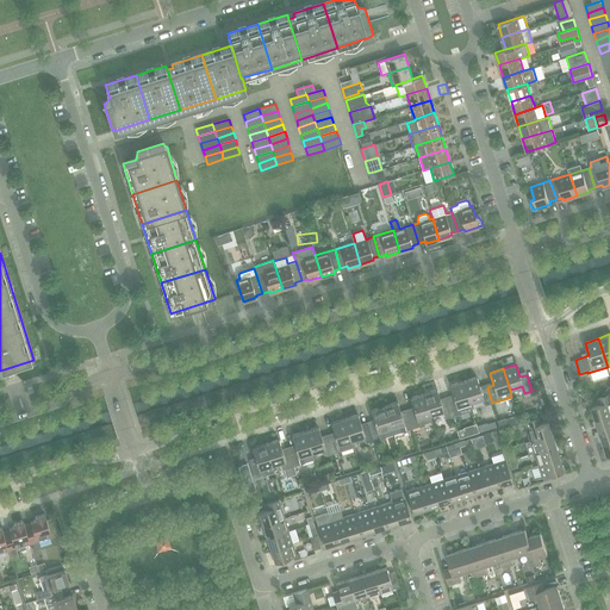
[(477,377),(464,381),(470,403),(483,398),(485,405),(492,403),(487,387),(480,390),(477,377)]
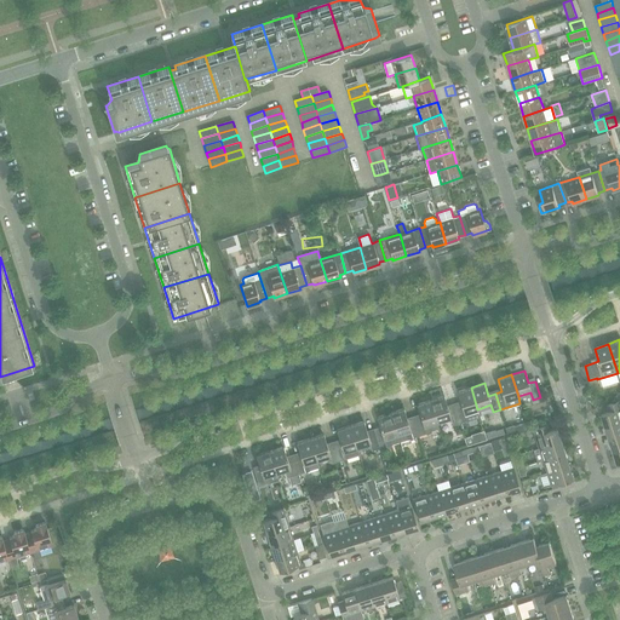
[(481,418),(477,409),(471,388),(457,392),(461,405),(454,407),(460,423),(480,417),(480,418),(481,418)]
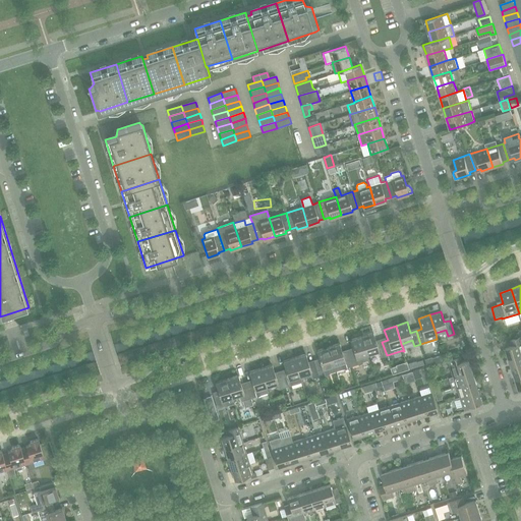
[(373,333),(362,337),(367,354),(379,351),(381,357),(387,355),(382,342),(377,343),(373,333)]
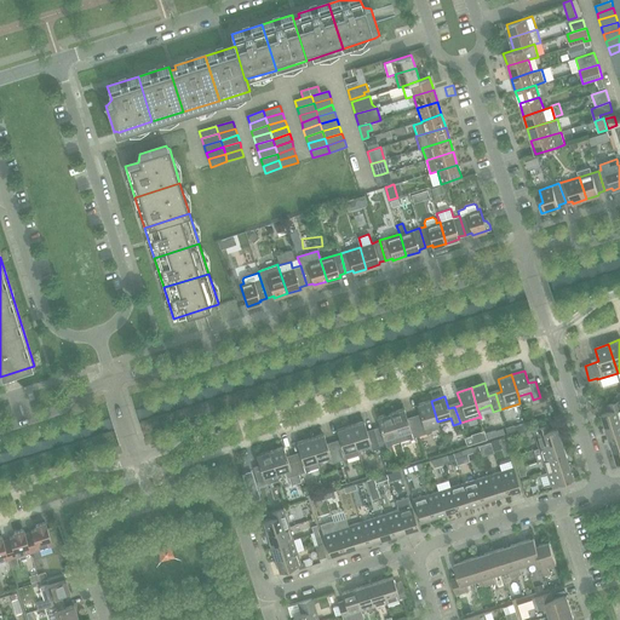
[(602,413),(606,426),(619,422),(619,400),(607,405),(609,411),(602,413)]
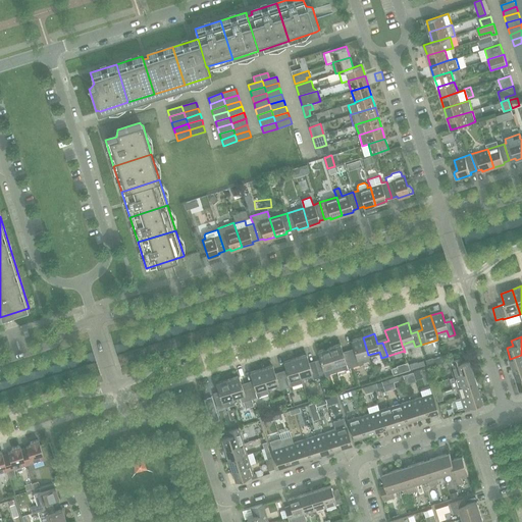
[(368,355),(363,337),(351,341),(355,351),(349,353),(353,366),(370,361),(368,355)]
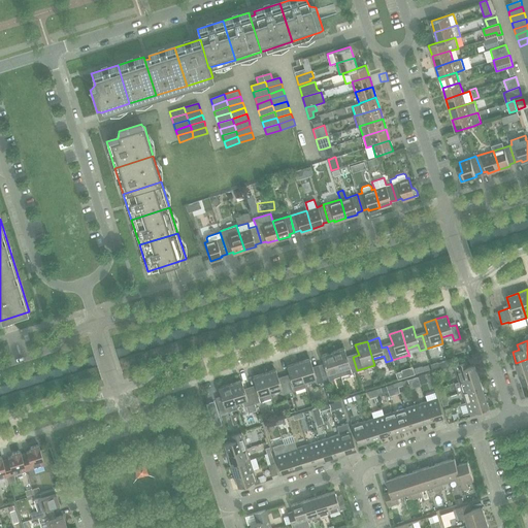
[(344,348),(332,352),(340,376),(357,370),(353,357),(348,359),(344,348)]
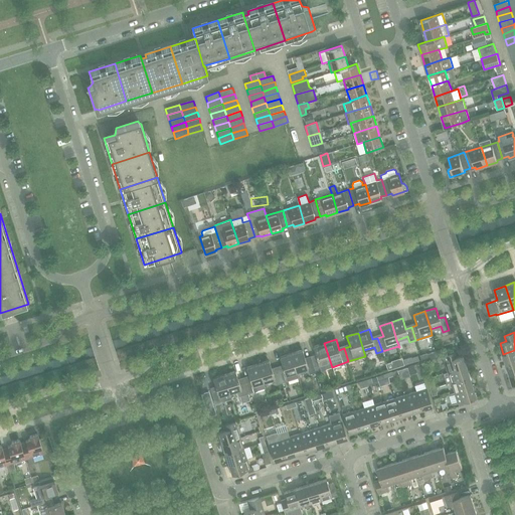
[(332,367),(324,343),(313,347),(316,357),(311,359),(315,372),(332,367)]
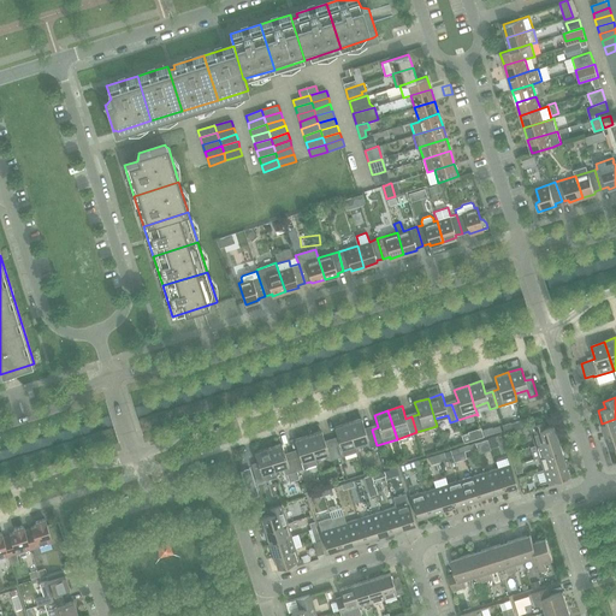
[(361,419),(348,424),(355,444),(368,440),(369,448),(377,445),(372,430),(366,431),(361,419)]
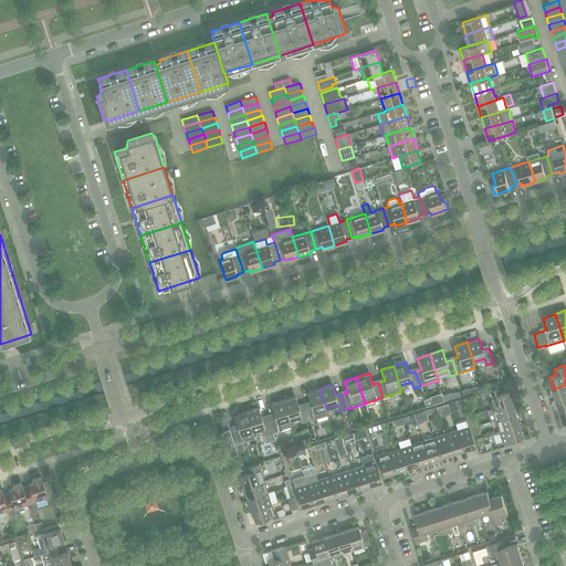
[(565,385),(553,389),(556,400),(565,397),(565,385)]
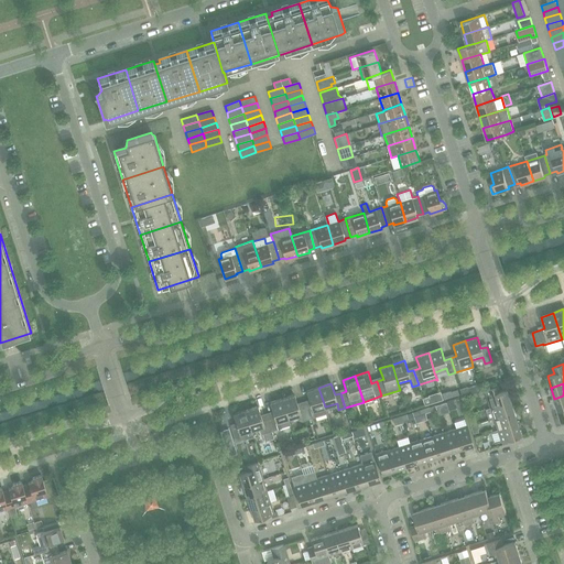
[(479,384),(468,388),(470,394),(480,391),(479,384)]
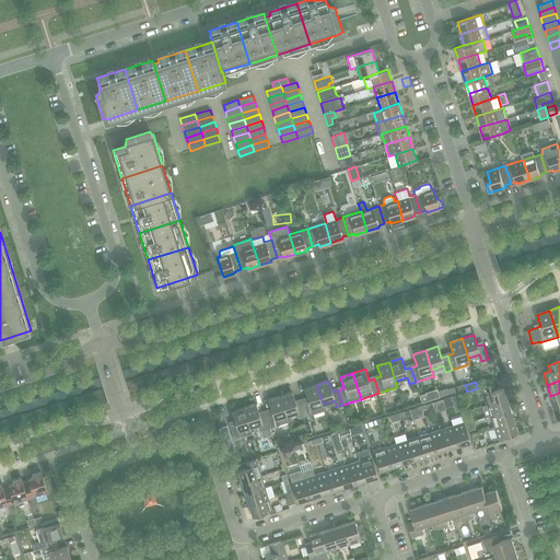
[(482,393),(487,405),(506,398),(502,386),(496,388),(493,383),(481,386),(483,393),(482,393)]
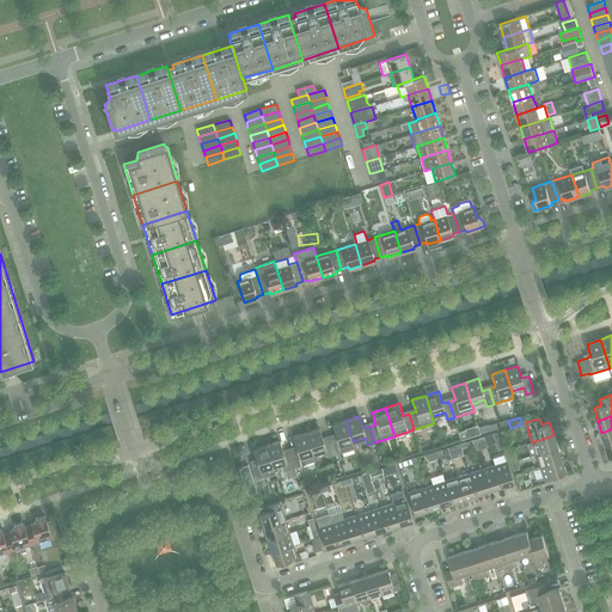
[(353,441),(346,421),(332,424),(336,438),(330,439),(335,454),(355,448),(353,441)]
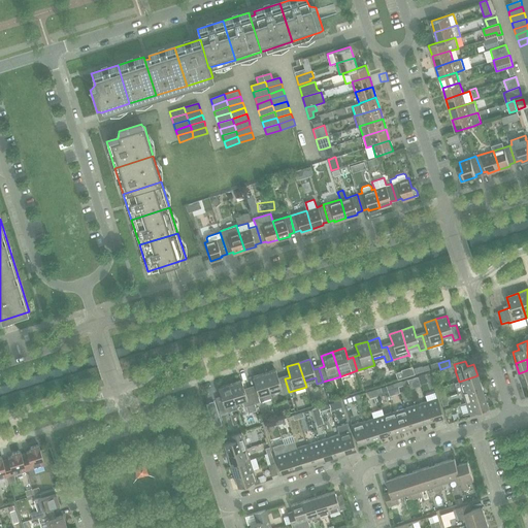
[(275,369),(264,373),(270,392),(281,388),(283,394),(289,392),(285,378),(279,381),(275,369)]
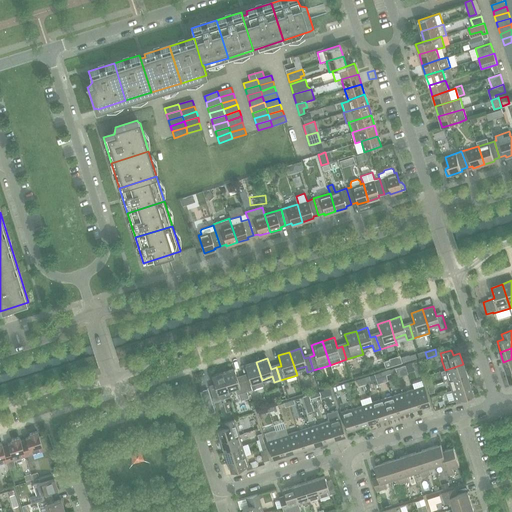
[(511,359),(503,362),(506,373),(511,370),(511,359)]
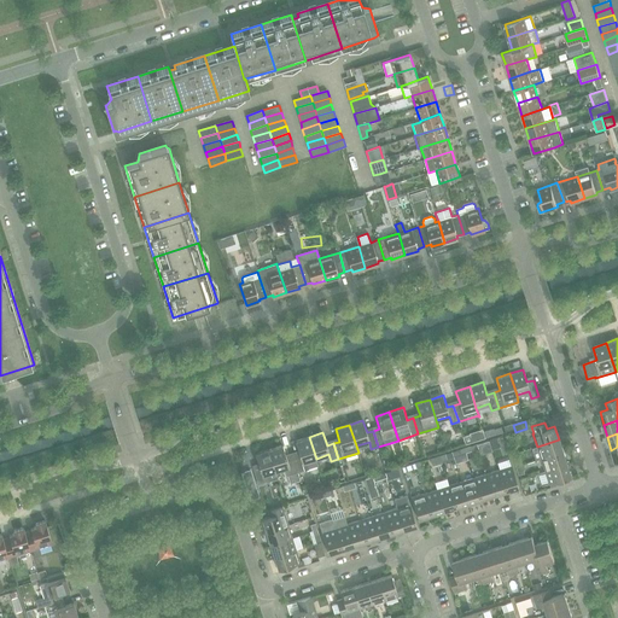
[(316,459),(309,437),(296,442),(299,454),(293,456),(298,472),(319,466),(316,459)]
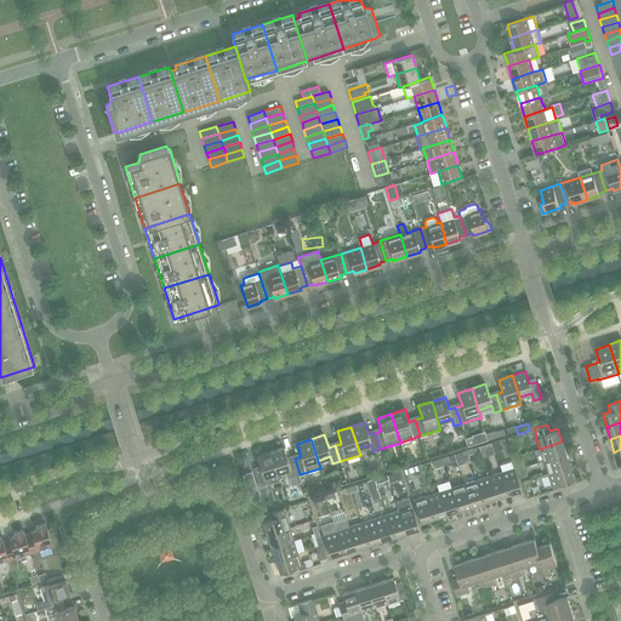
[(565,454),(562,442),(540,449),(543,461),(565,454)]
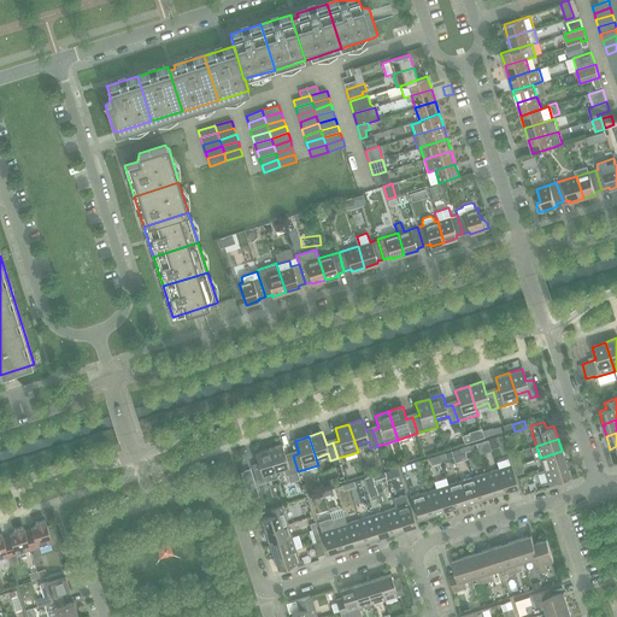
[(282,445),(269,450),(275,470),(285,468),(286,475),(298,471),(293,456),(286,457),(282,445)]
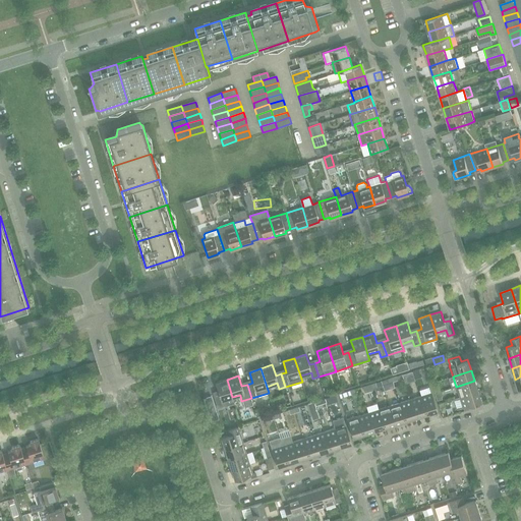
[(232,397),(227,380),(216,383),(219,393),(214,395),(218,408),(234,403),(232,397)]
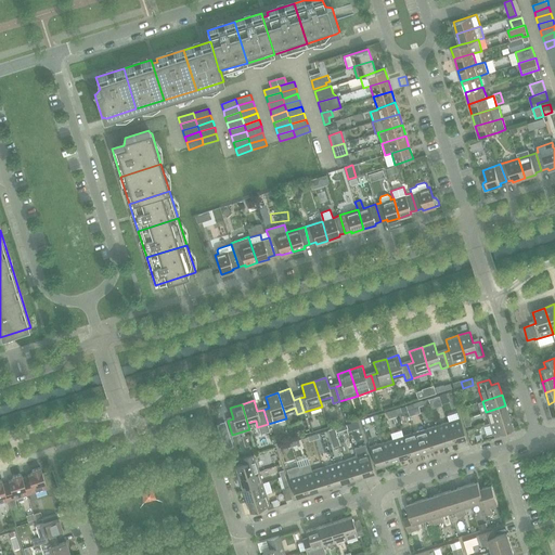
[(508,417),(505,405),(486,412),(489,423),(508,417)]
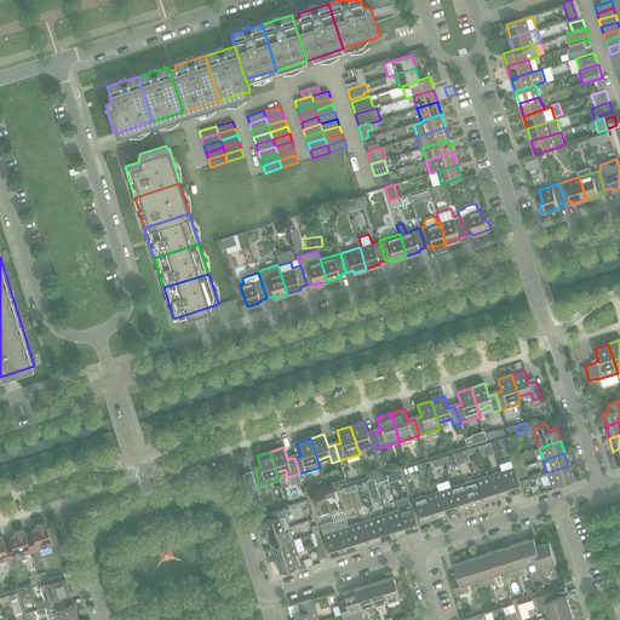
[(443,464),(442,461),(441,457),(432,460),(434,468),(443,464)]
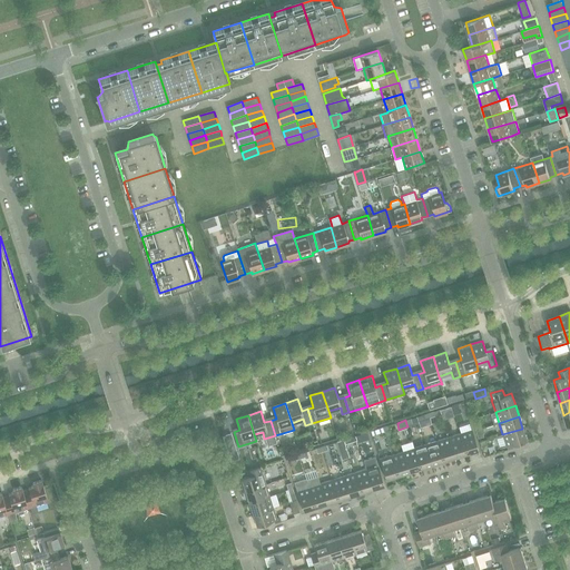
[(527,440),(522,429),(502,434),(507,446),(527,440)]
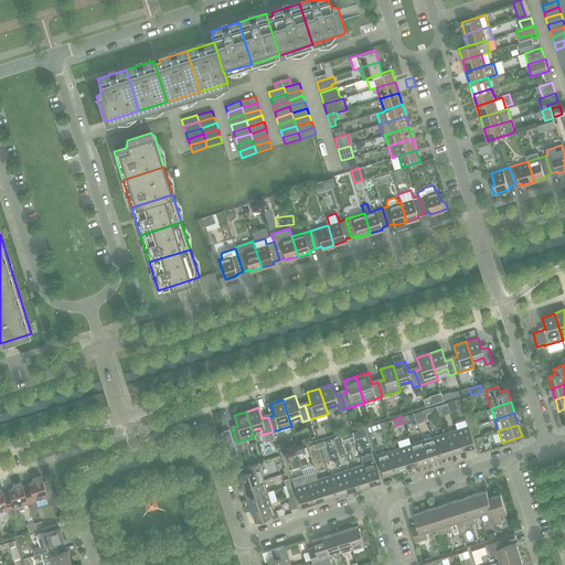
[(475,446),(468,426),(456,429),(462,449),(475,446)]
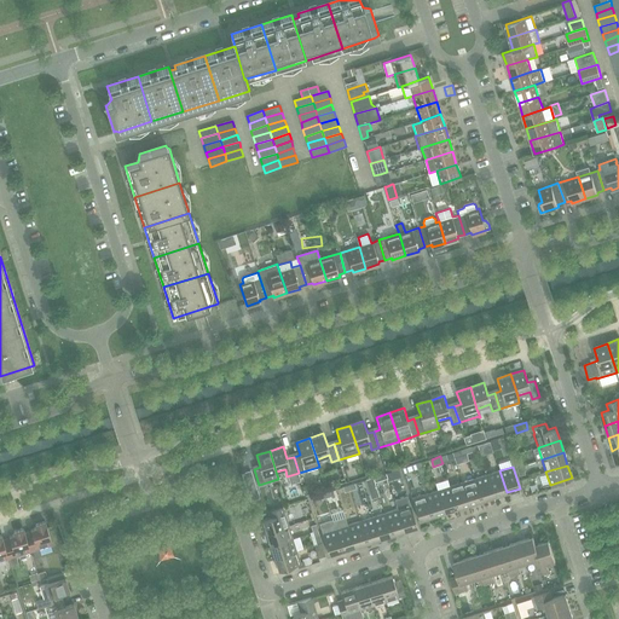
[(399,469),(387,474),(388,481),(401,476),(399,469)]
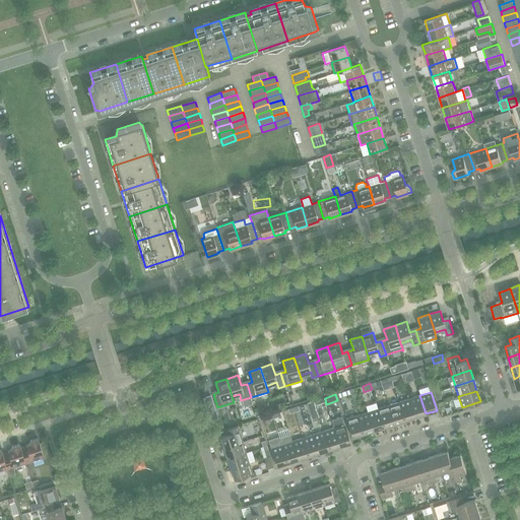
[(426,413),(419,395),(409,398),(415,416),(426,413)]
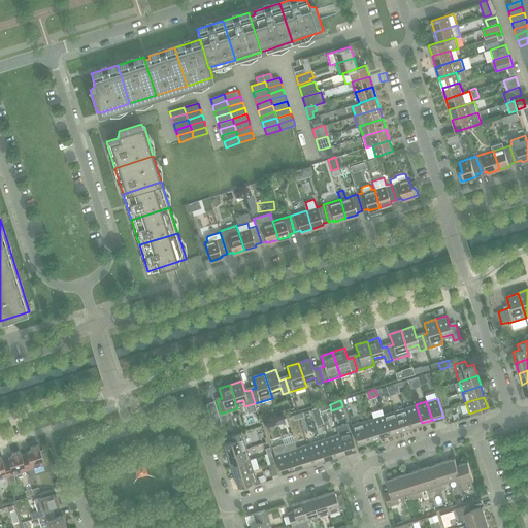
[(422,423),(416,404),(405,408),(410,427),(422,423)]
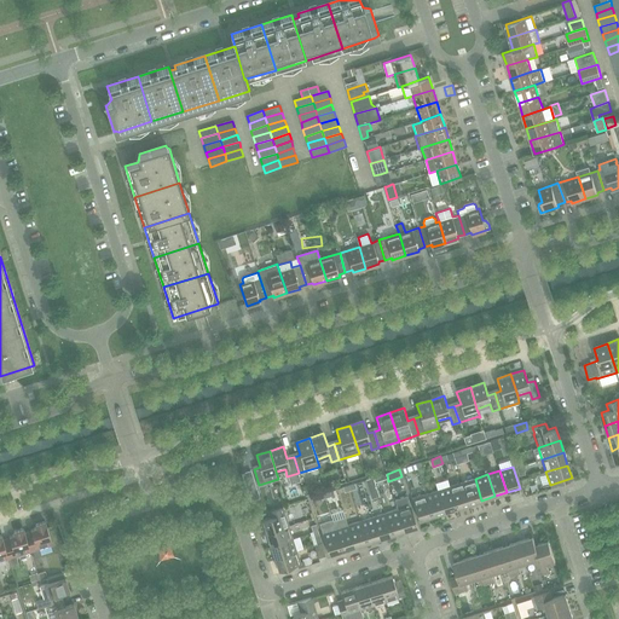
[(481,501),(475,479),(462,482),(469,504),(481,501)]
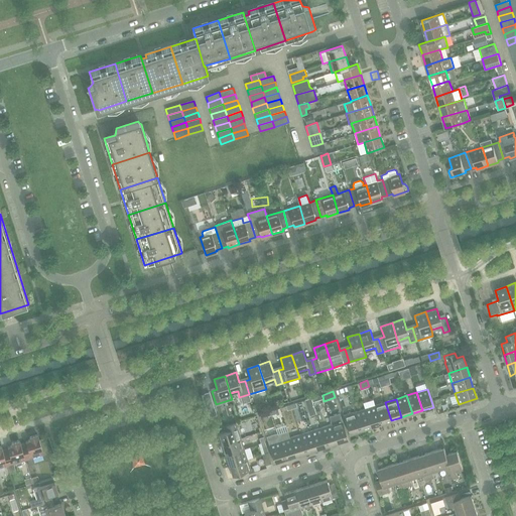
[(391,420),(385,402),(375,405),(381,423),(391,420)]
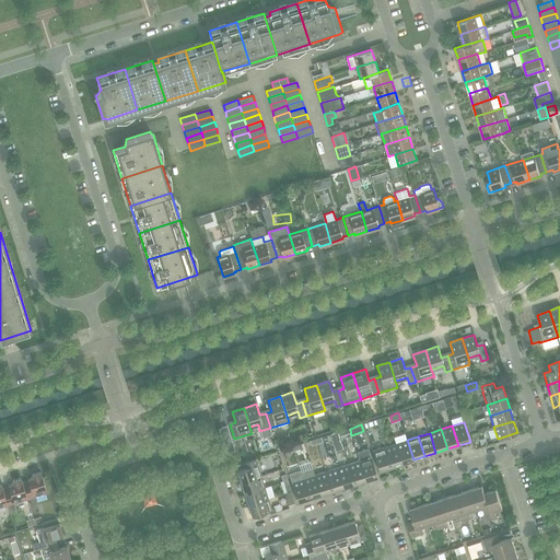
[(413,459),(407,440),(396,444),(403,464),(413,459)]
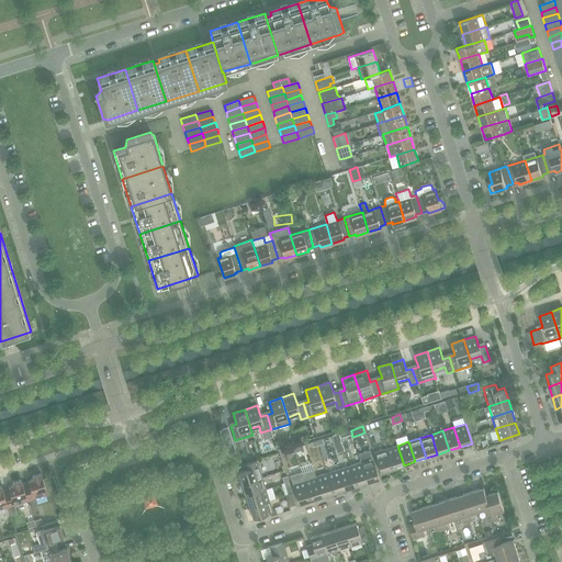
[(404,465),(397,446),(385,449),(392,469),(404,465)]
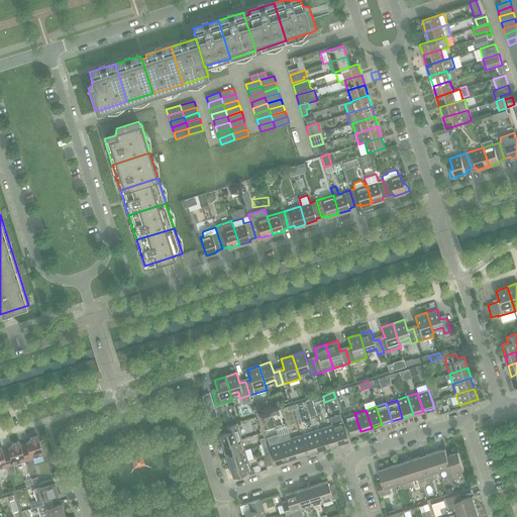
[(360,431),(354,413),(344,416),(350,434),(360,431)]
